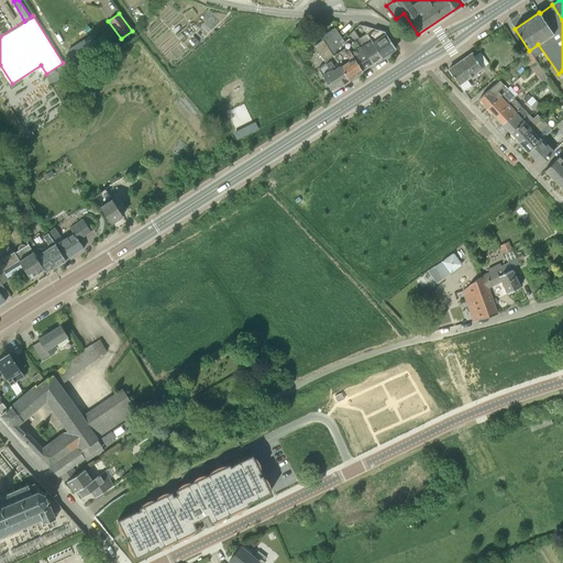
[(361,25),(363,31),(382,57),(396,48),(385,32),(362,25),(361,25)]
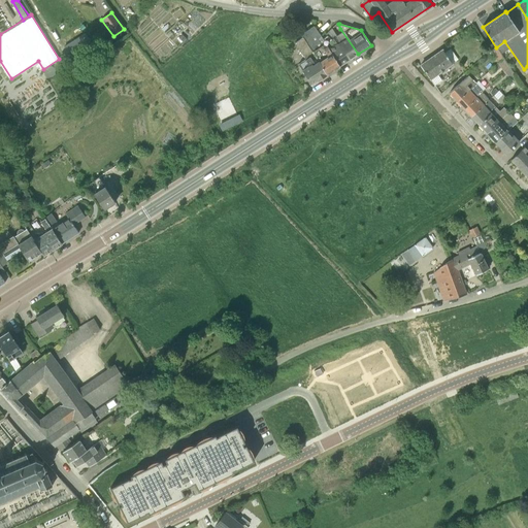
[(311,85),(328,73),(315,53),(324,46),(320,40),(322,38),(314,26),(300,34),(302,37),(295,42),(305,60),(299,64),(302,69),(302,70),(311,85)]
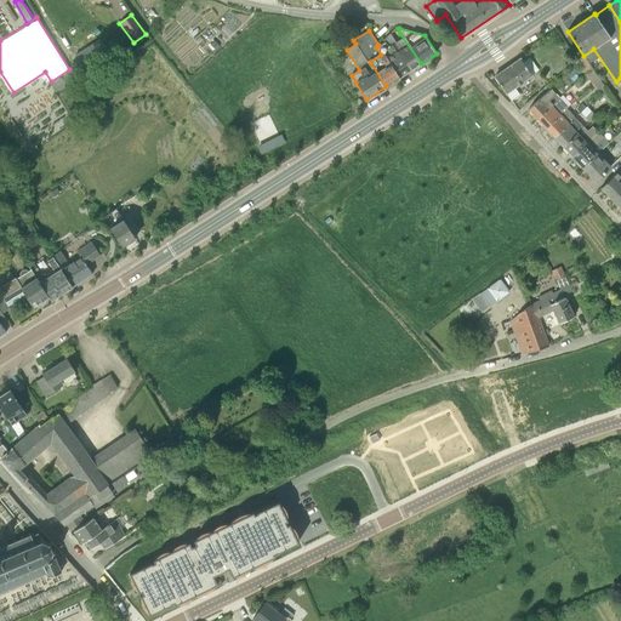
[(411,69),(421,63),(400,34),(393,38),(389,34),(383,39),(391,45),(394,44),(411,69)]
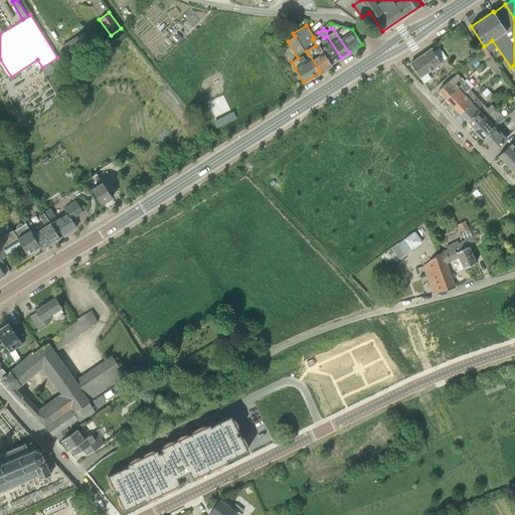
[(82,32),(61,45),(71,62),(93,49),(82,32)]
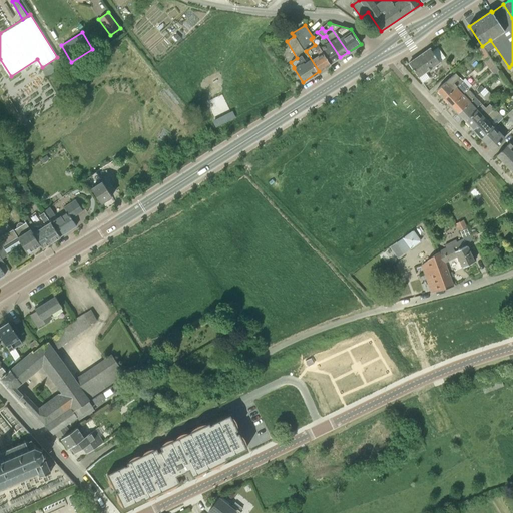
[(330,64),(340,57),(326,36),(323,37),(317,32),(316,33),(317,34),(313,37),(330,64)]
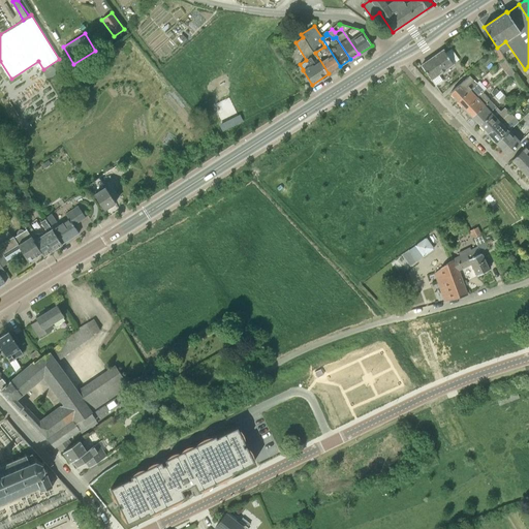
[(329,73),(340,66),(322,38),(320,40),(324,47),(315,53),(329,73)]
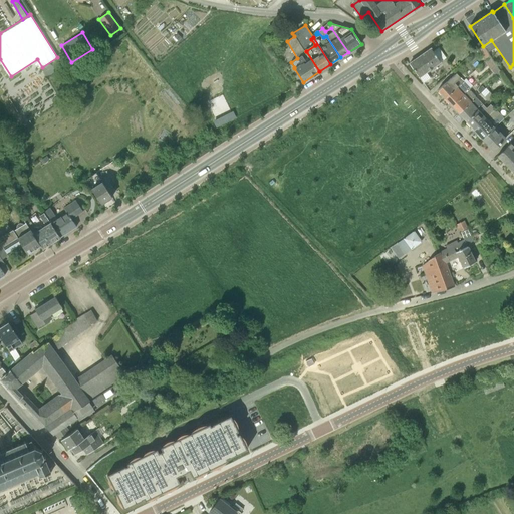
[(410,63),(422,80),(429,75),(428,73),(441,64),(431,48),(410,63)]
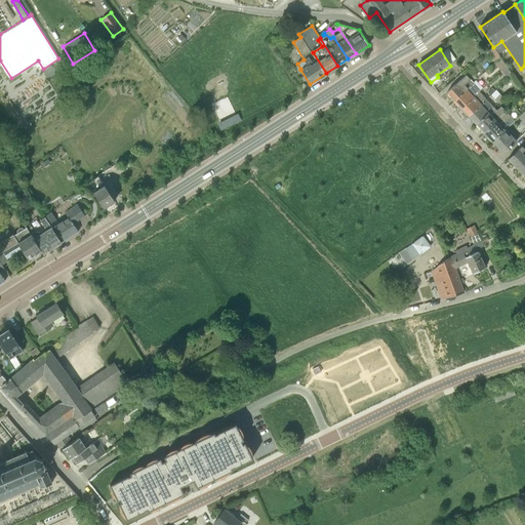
[(447,92),(454,101),(473,83),(470,80),(471,79),(466,75),(458,81),(447,92)]
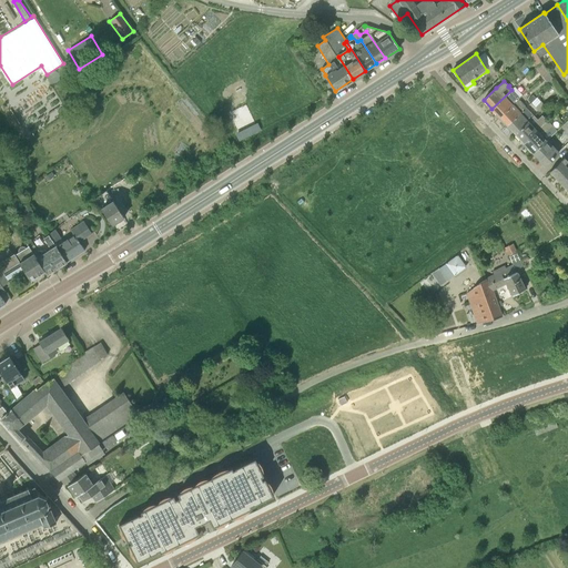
[(492,109),(499,117),(520,98),(513,89),(511,90),(492,109)]
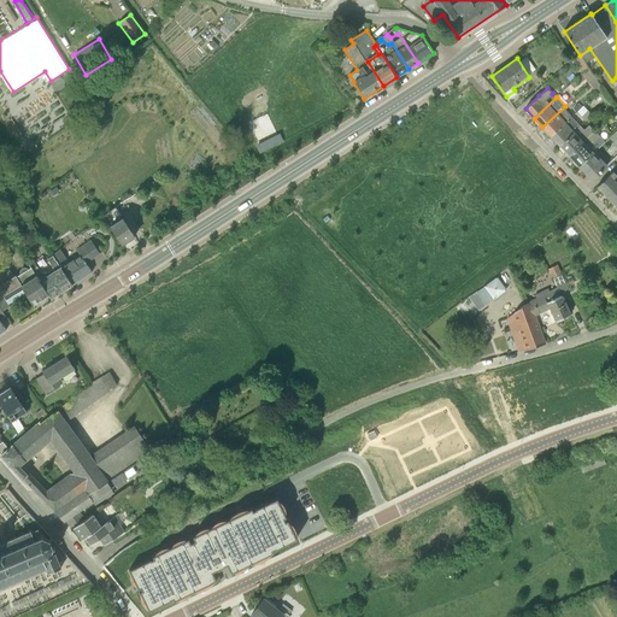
[(577,112),(582,107),(577,103),(573,106),(577,112)]
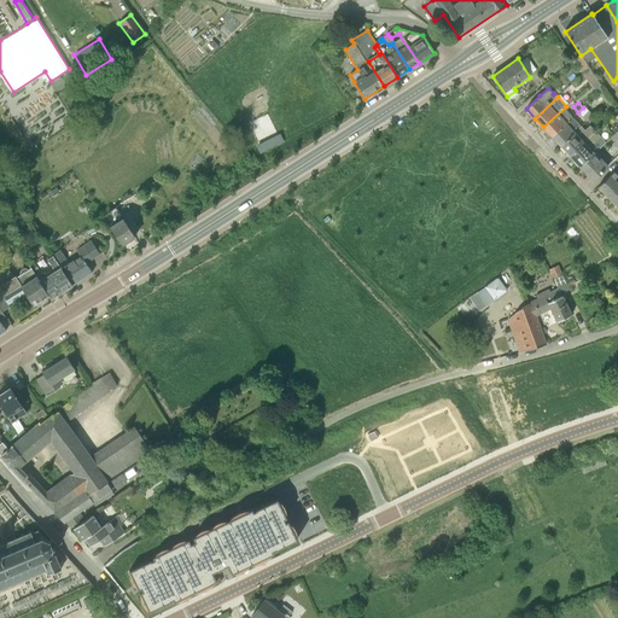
[(543,127),(552,136),(575,114),(566,105),(566,106),(543,127)]
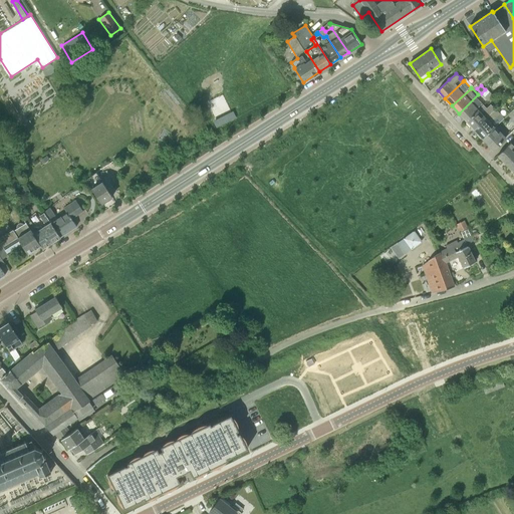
[(487,100),(493,94),(490,91),(484,96),(487,100)]
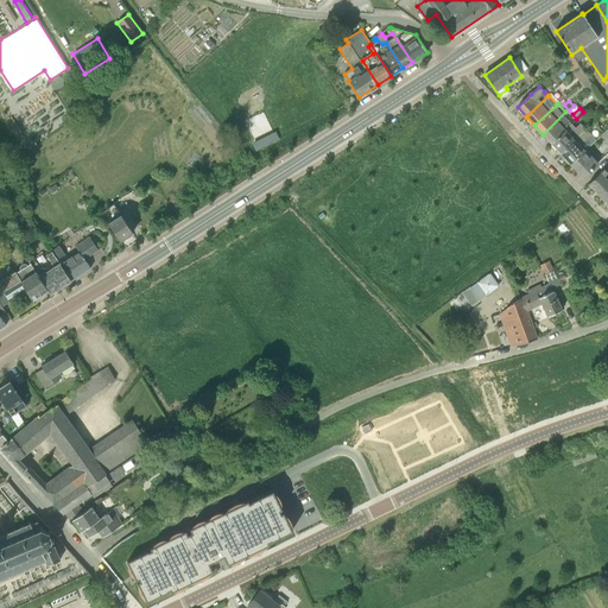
[(543,134),(551,143),(571,124),(564,115),(567,113),(565,112),(543,134)]
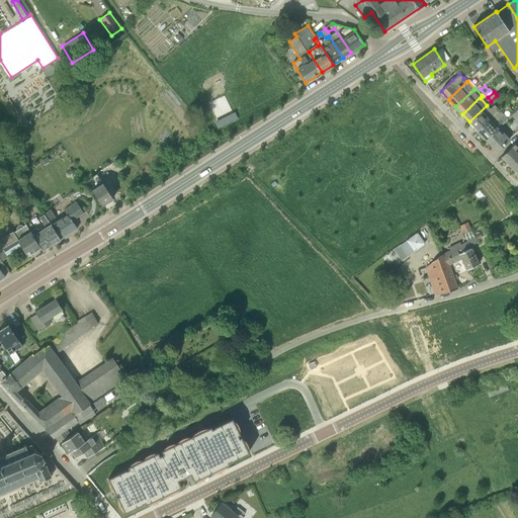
[(469,121),(478,131),(500,110),(495,105),(491,108),(487,105),(469,121)]
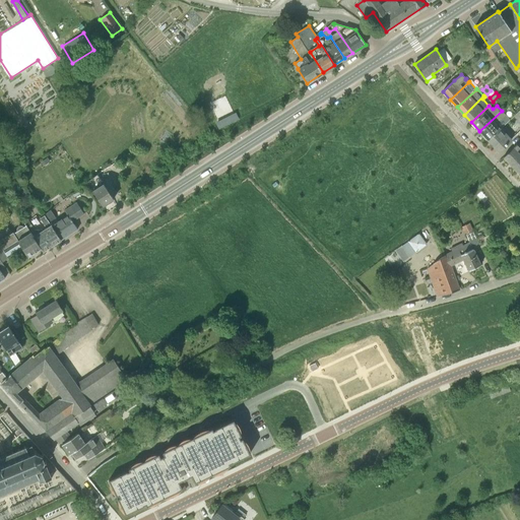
[(488,140),(501,128),(512,118),(508,114),(509,114),(504,109),(502,111),(479,131),(488,140)]
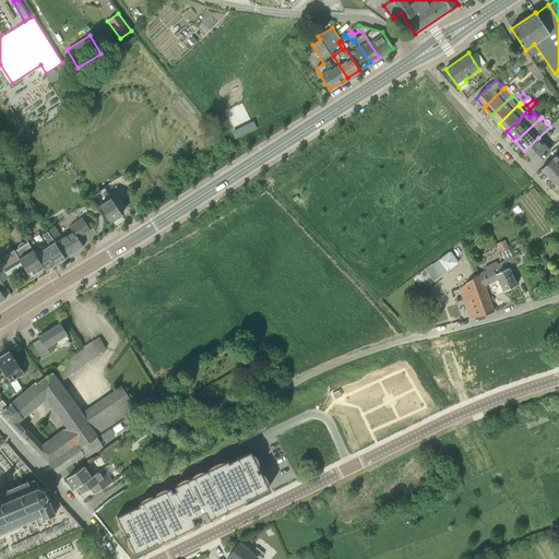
[(256,120),(233,128),(236,135),(258,128),(256,120)]
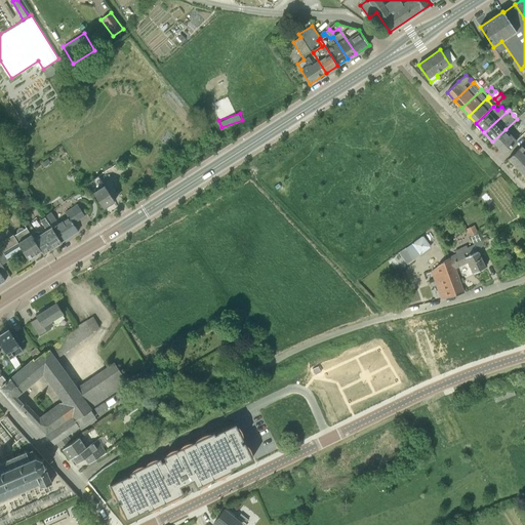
[(506,129),(492,142),(503,153),(517,140),(506,129)]
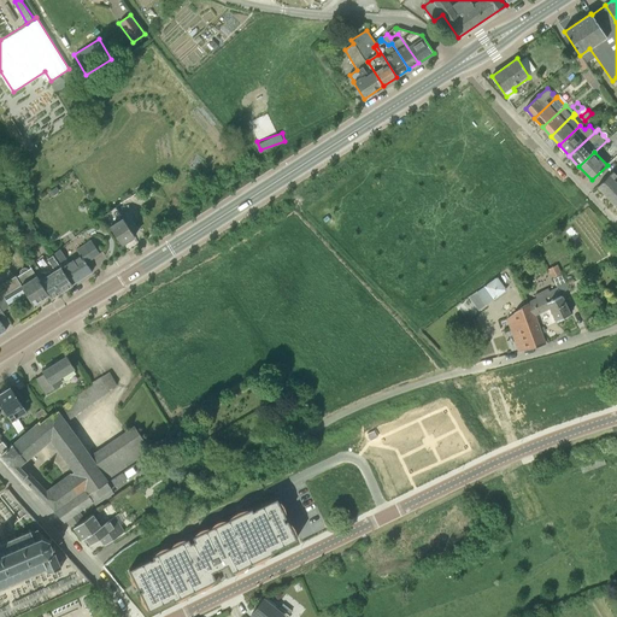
[(613,205),(616,201),(616,182),(613,178),(616,176),(613,171),(598,186),(613,205)]
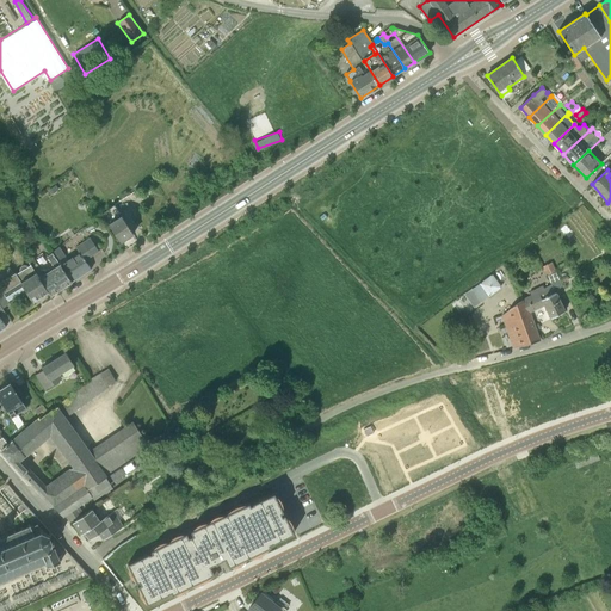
[(115,204),(102,213),(121,242),(127,239),(129,239),(131,238),(131,235),(134,234),(121,216),(115,204)]
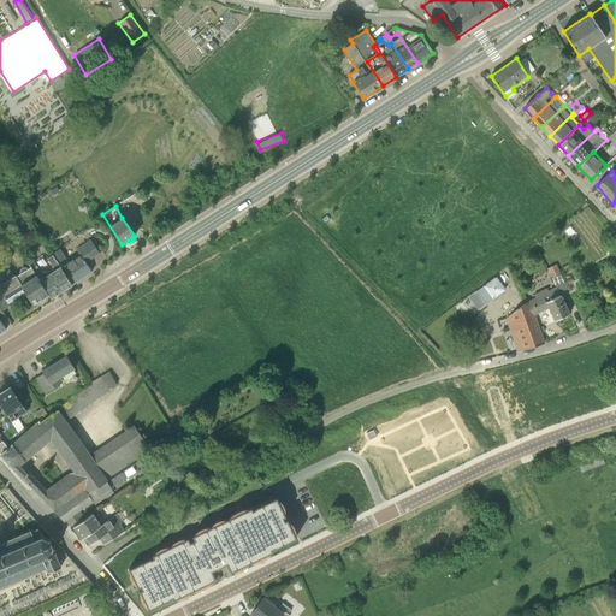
[(92,272),(86,262),(100,253),(92,240),(77,249),(80,254),(60,267),(72,284),(92,272)]
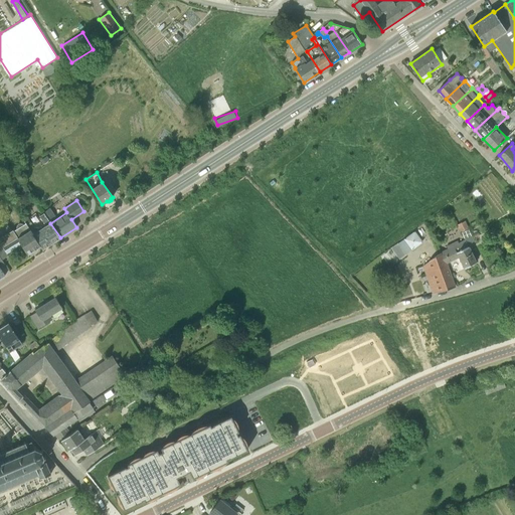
[(42,249),(60,237),(50,223),(48,220),(44,213),(39,216),(45,225),(42,228),(40,226),(39,227),(34,227),(30,221),(27,224),(40,245),(42,249)]
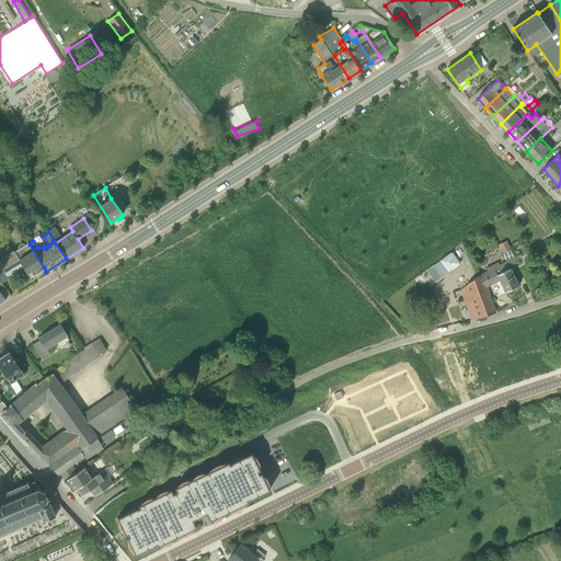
[(30,276),(44,267),(30,244),(29,242),(25,244),(23,243),(22,243),(20,244),(18,247),(18,248),(18,250),(15,251),(14,250),(0,260),(0,263),(2,267),(1,267),(7,276),(23,266),(30,276)]
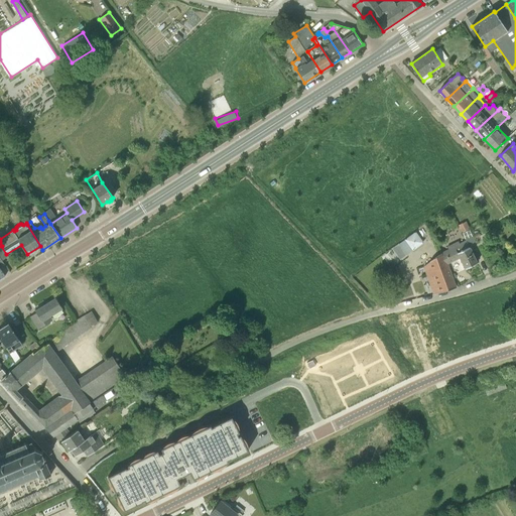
[(469,245),(476,242),(470,229),(462,232),(466,241),(468,245),(469,245)]
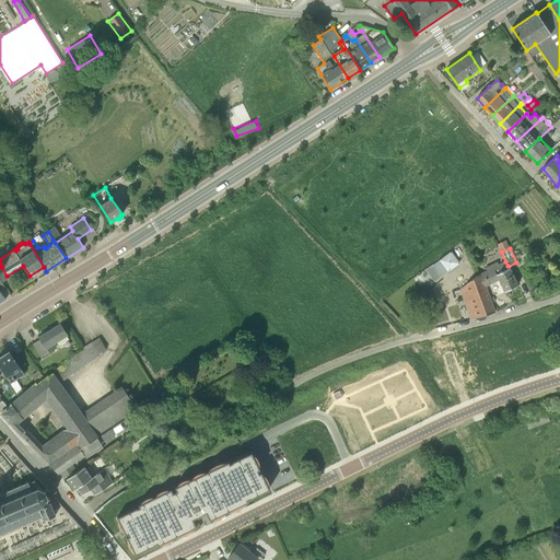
[(454,251),(426,266),(433,279),(461,264),(454,251)]
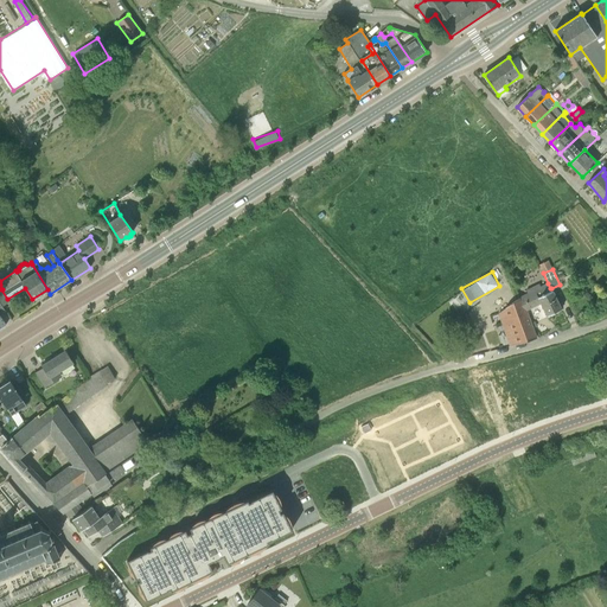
[(526,293),(518,296),(500,312),(511,345),(537,338),(531,324),(525,310),(541,304),(547,315),(561,310),(551,288),(550,288),(548,283),(541,286),(540,285),(525,292),(526,293)]
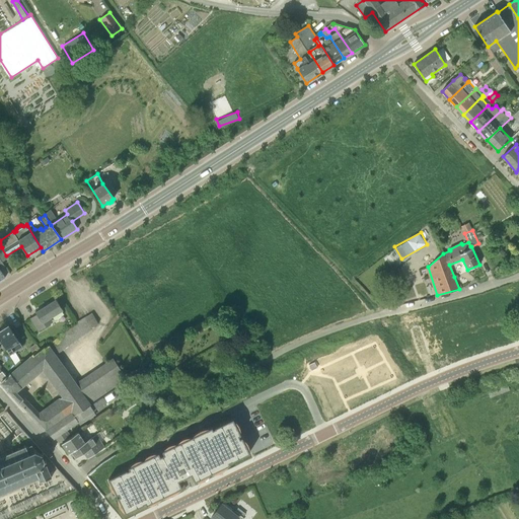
[(30,318),(39,331),(53,322),(51,318),(63,310),(56,299),(35,312),(36,314),(30,318)]
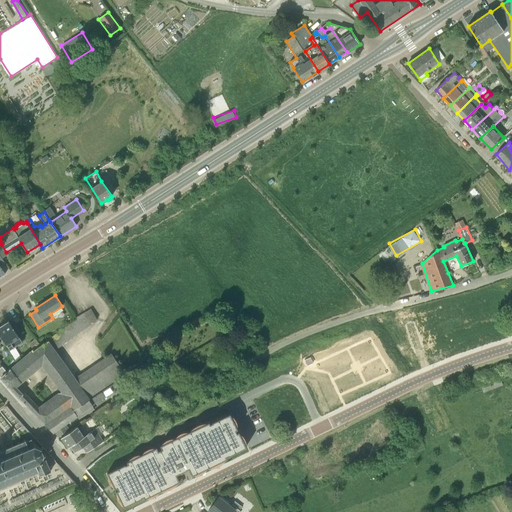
[(84,329),(90,325),(89,324),(97,320),(91,309),(76,317),(77,319),(84,329)]
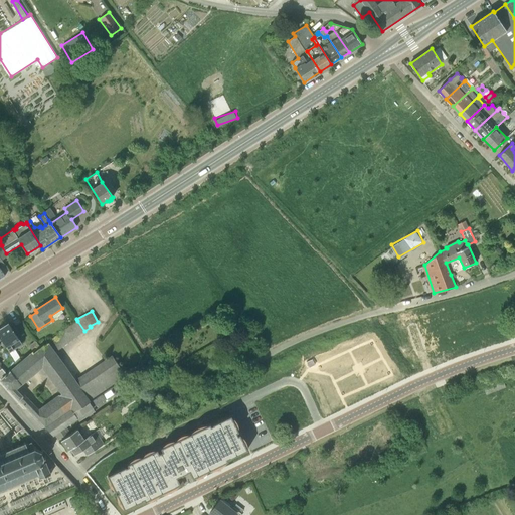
[(10,351),(10,352),(14,349),(22,344),(8,323),(0,328),(0,336),(4,343),(10,351)]
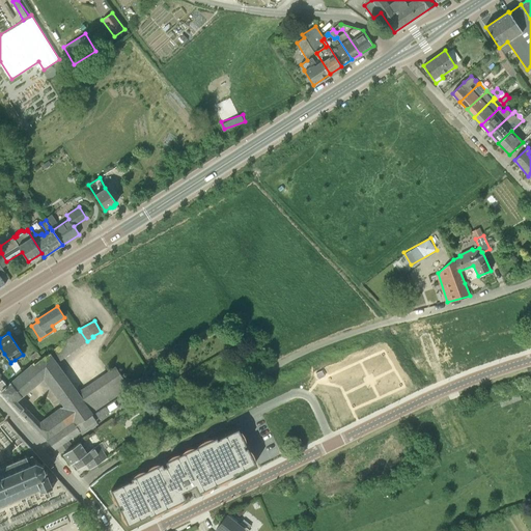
[(93,414),(92,413),(130,388),(115,366),(78,392),(58,364),(50,353),(46,356),(45,355),(34,364),(33,362),(22,372),(18,376),(7,385),(0,391),(47,441),(76,421),(77,424),(93,414)]
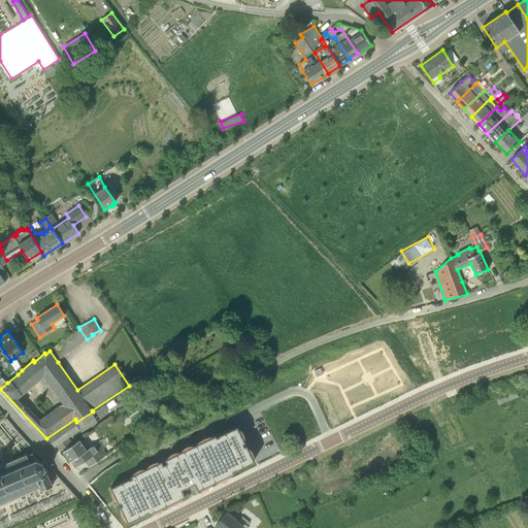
[(75,419),(46,438),(54,446),(56,444),(60,450),(71,442),(68,437),(80,429),(81,432),(98,422),(97,421),(112,410),(110,409),(123,401),(122,400),(138,389),(136,387),(140,384),(142,386),(153,378),(150,373),(127,390),(93,411),(76,422),(75,419)]
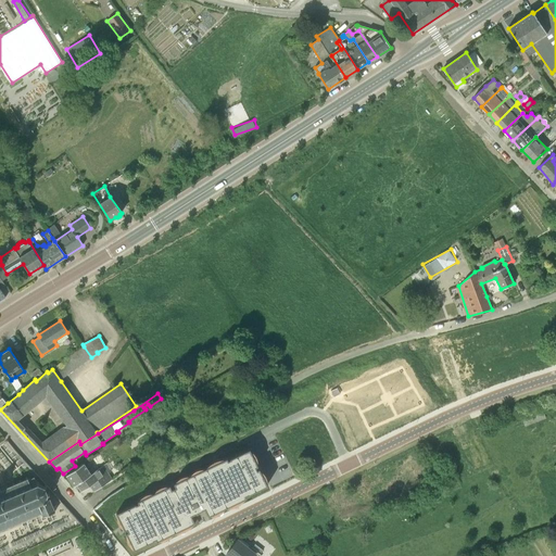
[(527,426),(547,416),(543,408),(522,418),(527,426)]
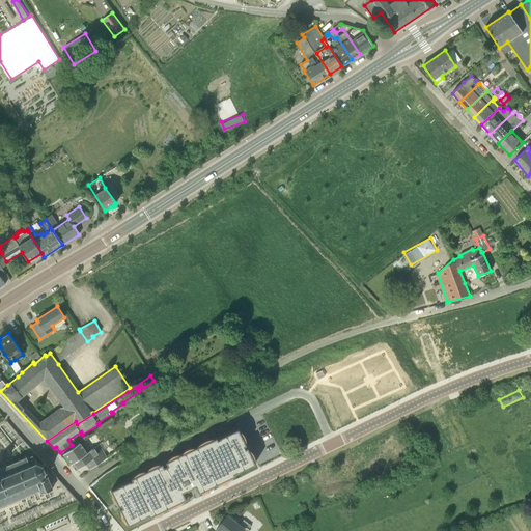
[(216,439),(216,437),(130,478),(131,480),(110,491),(127,526),(148,515),(148,518),(234,475),(233,474),(254,464),(238,428),(216,439)]
